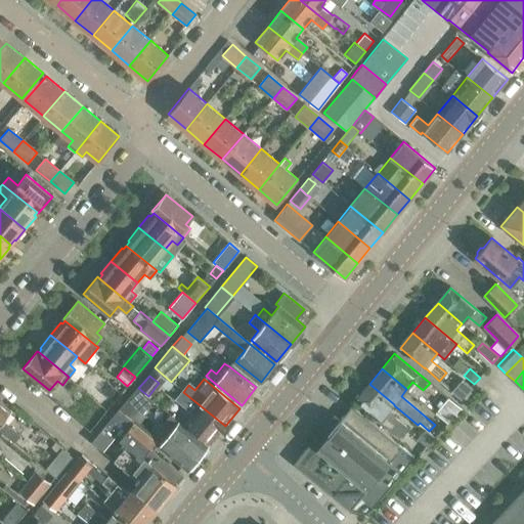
[(451,392),(462,400),(472,388),(463,379),(451,392)]
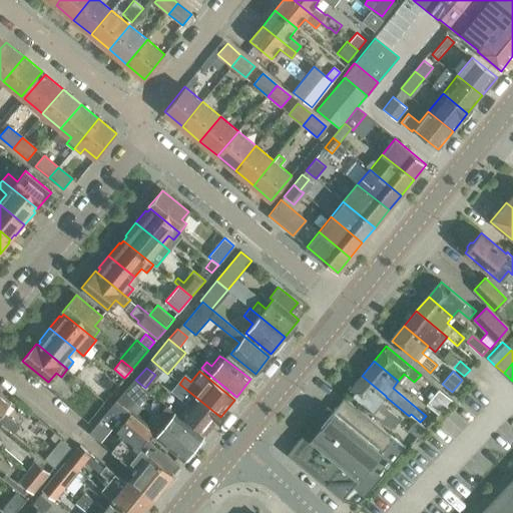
[(374,411),(386,397),(386,396),(362,376),(350,391),(374,411)]
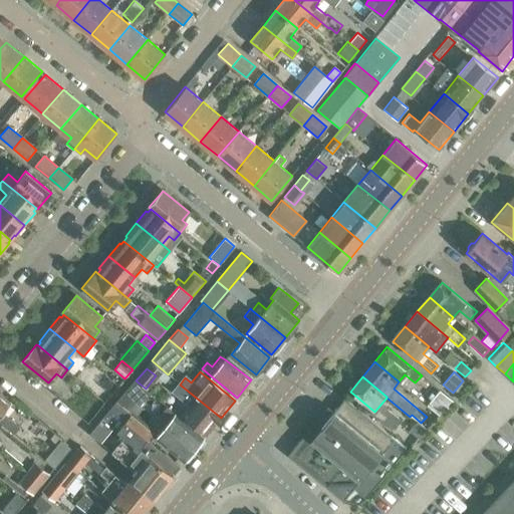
[(136,380),(135,379),(117,400),(131,411),(147,390),(146,389),(136,380)]
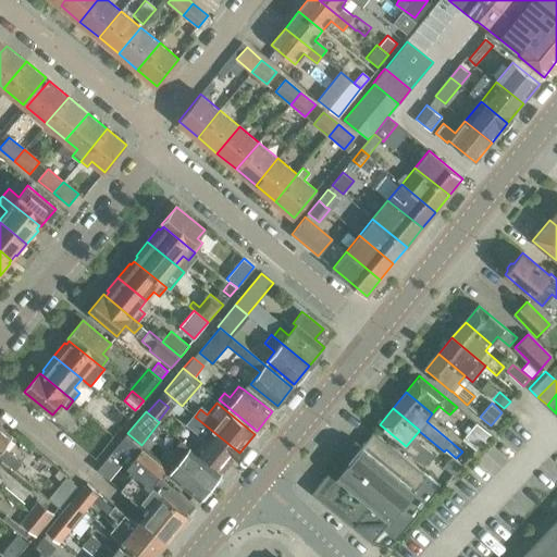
[(239,453),(195,417),(189,423),(196,429),(207,437),(197,448),(224,471),(239,453)]
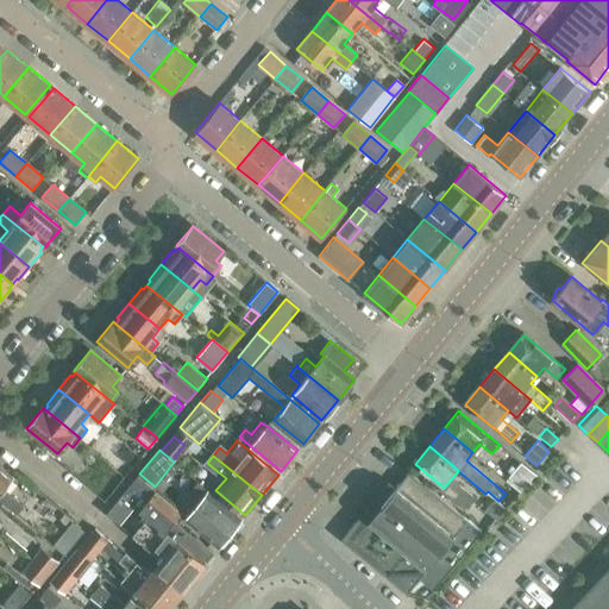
[(523,460),(509,478),(523,490),(538,472),(523,460)]
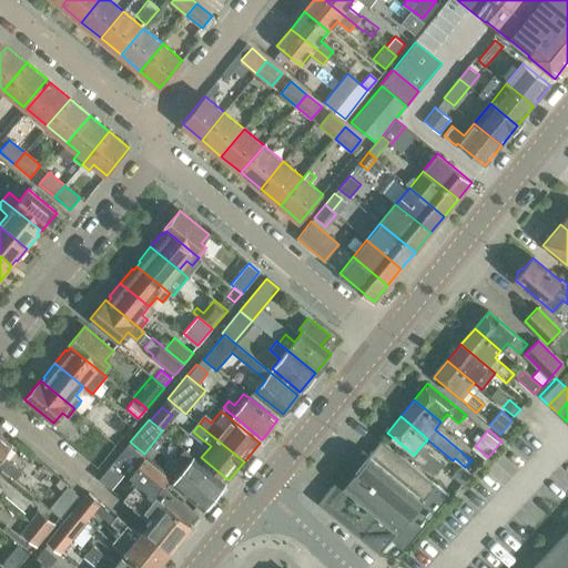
[(0,466),(1,467),(16,479),(22,472),(2,455),(11,445),(0,435),(0,466)]
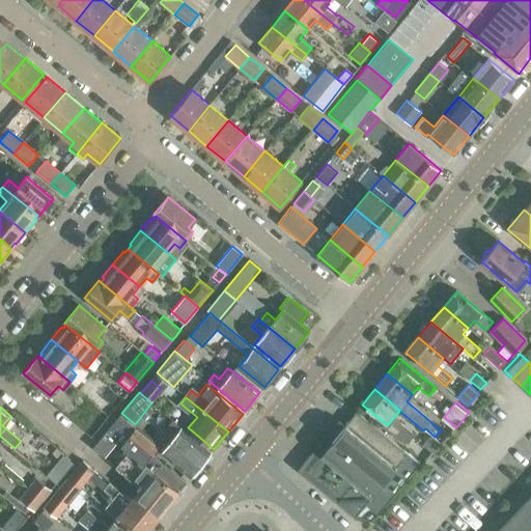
[(338,421),(298,470),(336,501),(355,516),(376,492),(388,501),(419,463),(408,453),(357,411),(345,425),(339,419),(338,421)]
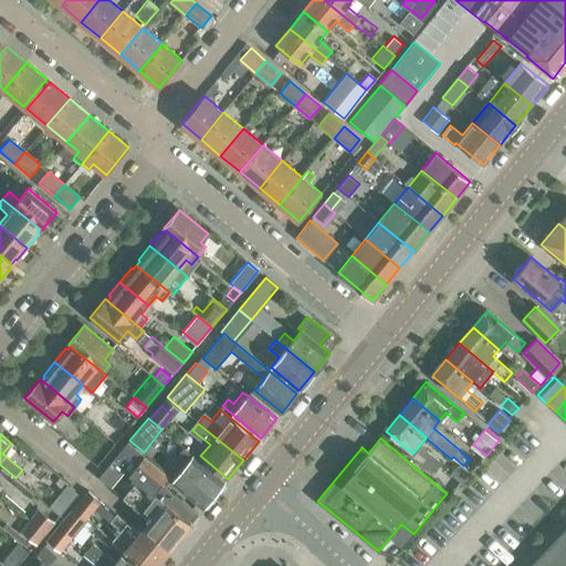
[(170,475),(129,441),(114,460),(126,469),(138,479),(155,493),(163,483),(170,475)]
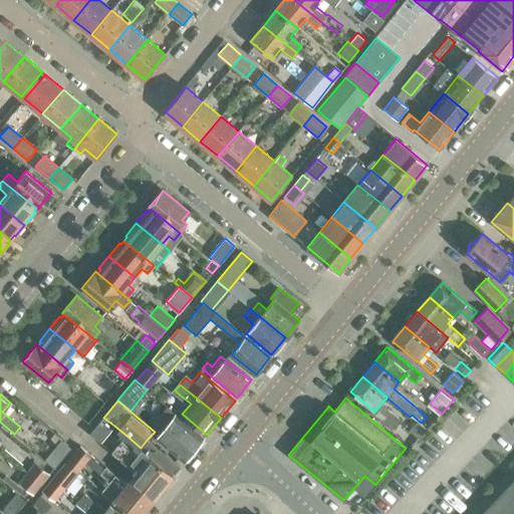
[(158,416),(168,424),(156,439),(185,462),(204,438),(165,407),(158,416)]
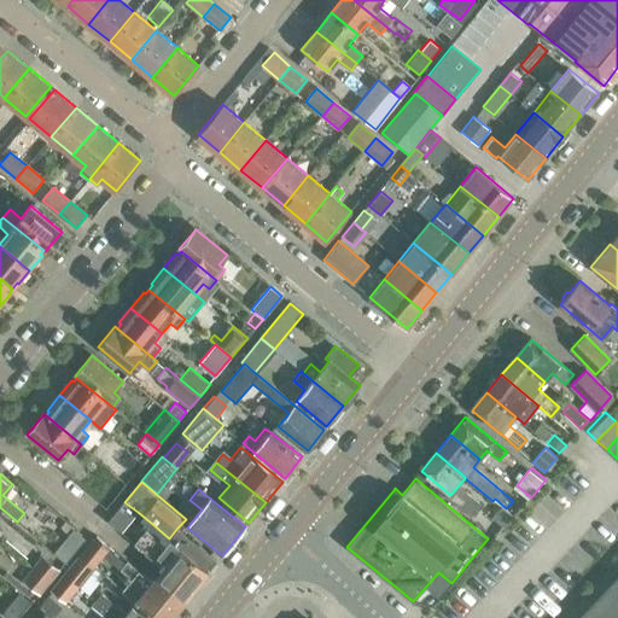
[(109,520),(108,520),(121,531),(136,513),(138,512),(124,502),(124,501),(114,514),(109,520)]
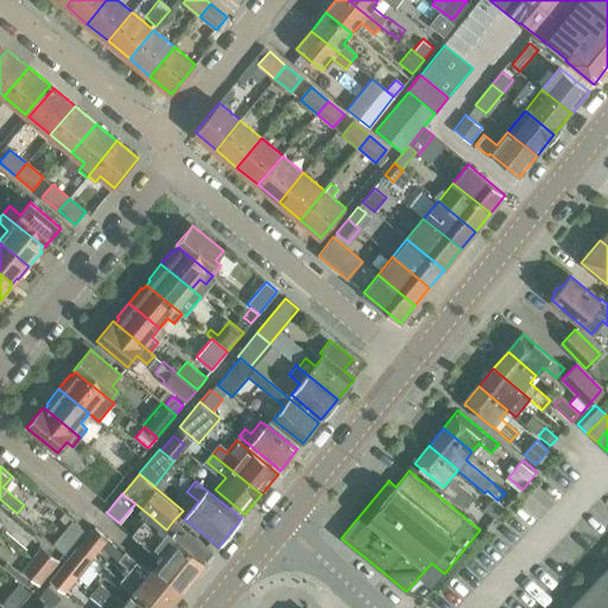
[(504,507),(494,499),(485,508),(495,518),(504,507)]
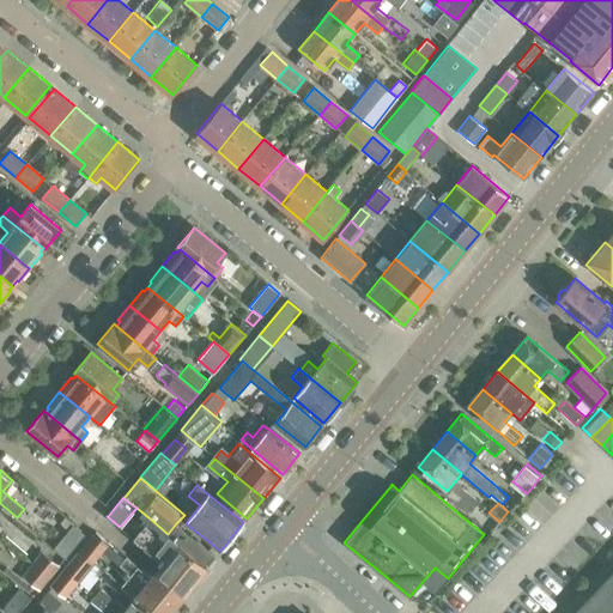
[(150,519),(134,539),(164,563),(158,570),(184,593),(216,556),(176,523),(168,534),(150,519)]
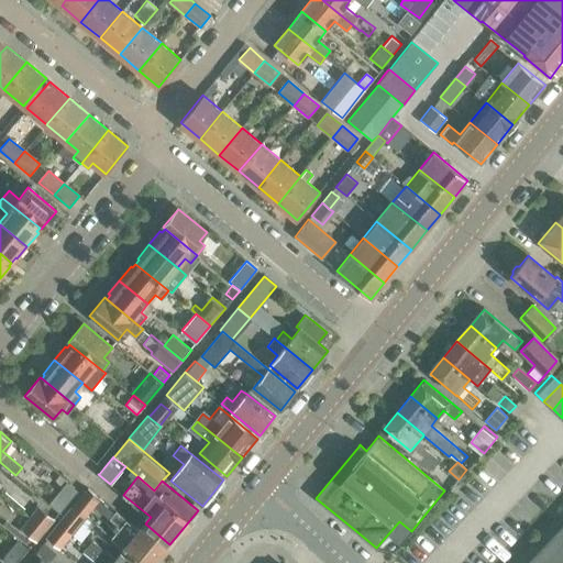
[(59,512),(78,490),(67,482),(50,504),(59,512)]
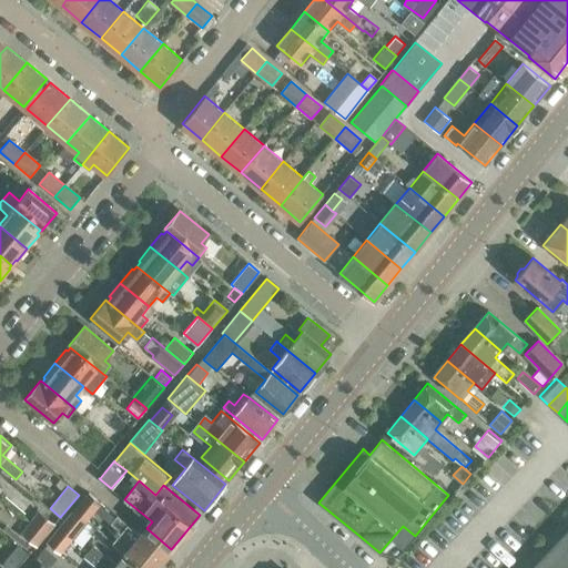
[(89,493),(74,509),(87,519),(101,503),(89,493)]
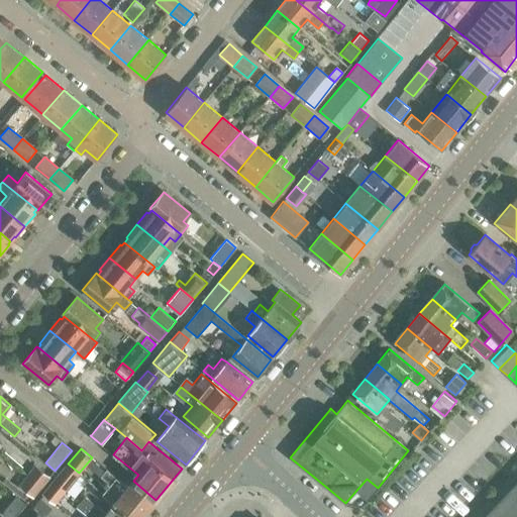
[(56,480),(66,489),(79,473),(68,463),(56,480)]
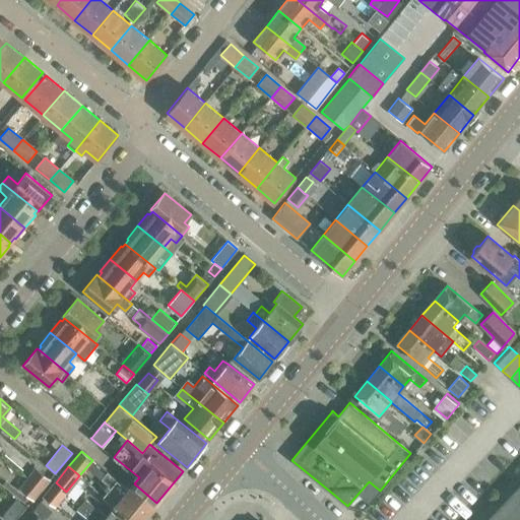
[(36,468),(27,477),(42,489),(50,479),(36,468)]
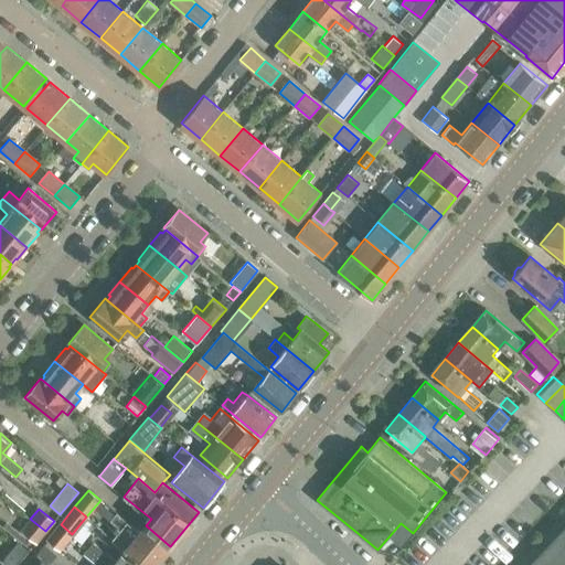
[(100,531),(141,564),(155,564),(170,546),(146,525),(139,532),(116,513),(100,531)]
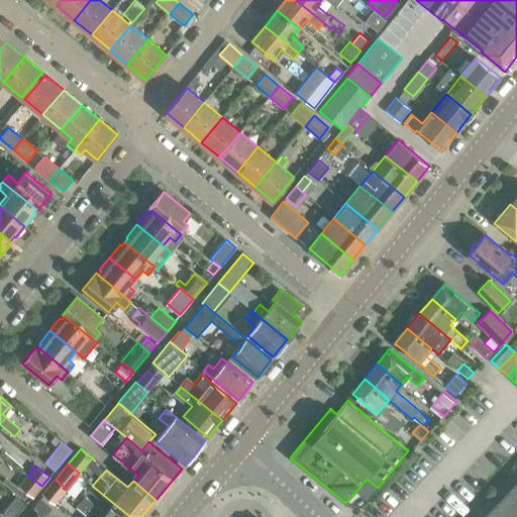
[(27,475),(20,484),(33,496),(41,486),(27,475)]
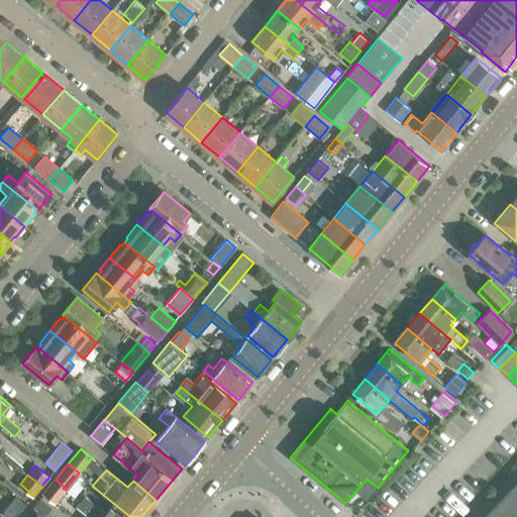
[(56,480),(44,493),(43,494),(54,503),(66,489),(56,480)]
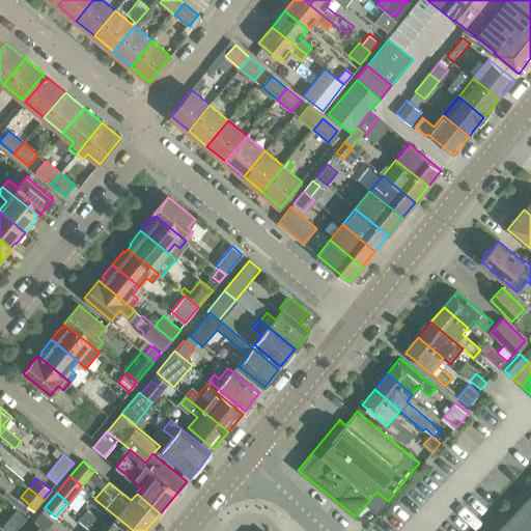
[(530,530),(530,496),(498,530),(530,530)]
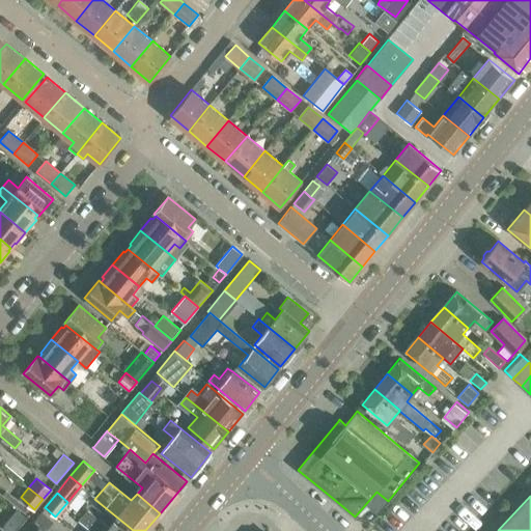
[(87,510),(82,516),(101,530),(128,530),(114,520),(109,527),(87,510)]
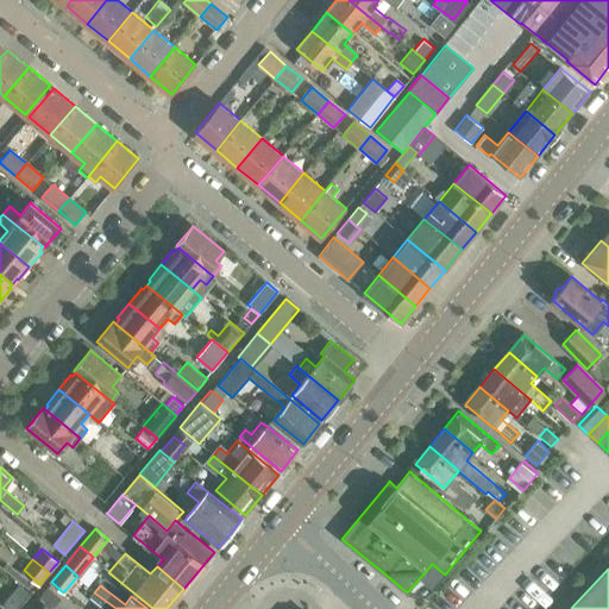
[(49,588),(39,598),(49,607),(51,608),(60,597),(49,588)]
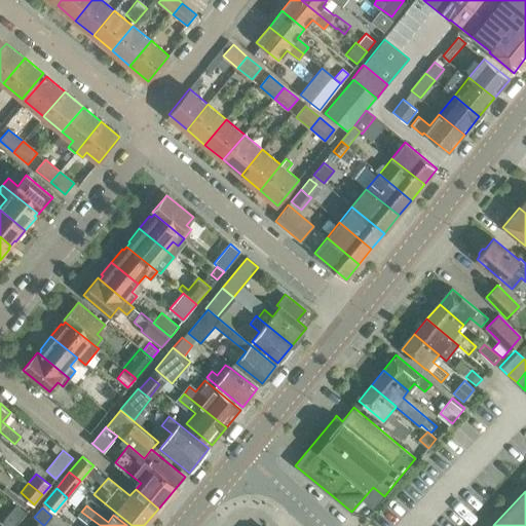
[(89,525),(100,525),(81,512),(78,516),(89,525)]
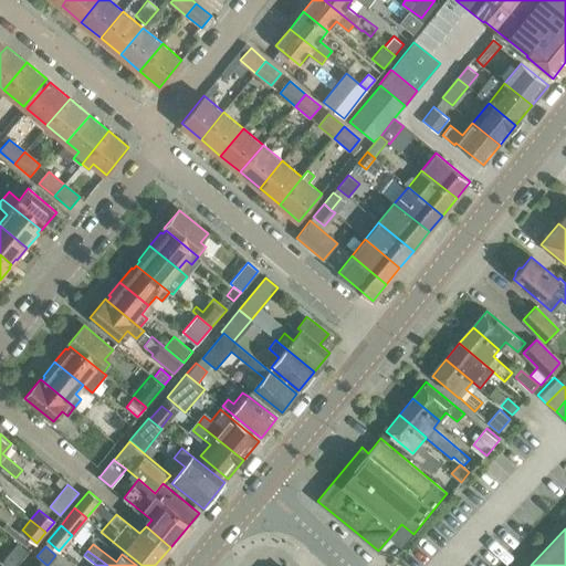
[(11,553),(2,563),(6,565),(17,565),(21,562),(11,553)]
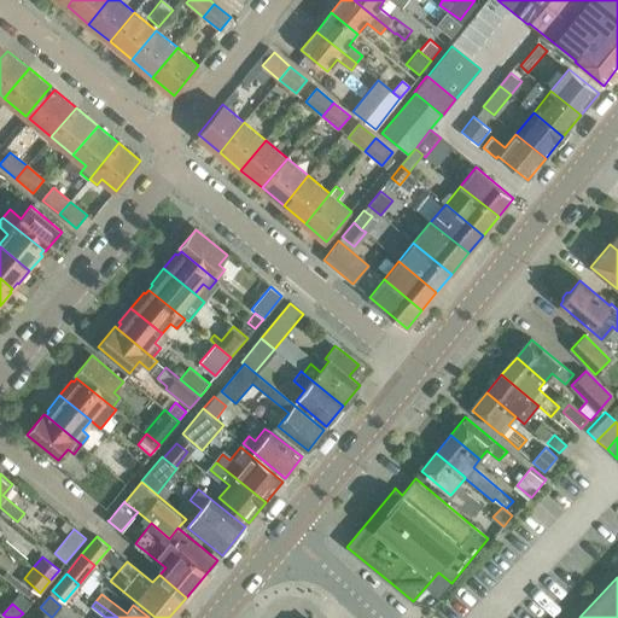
[(28,617),(47,617),(50,616),(40,607),(39,606),(28,617)]
